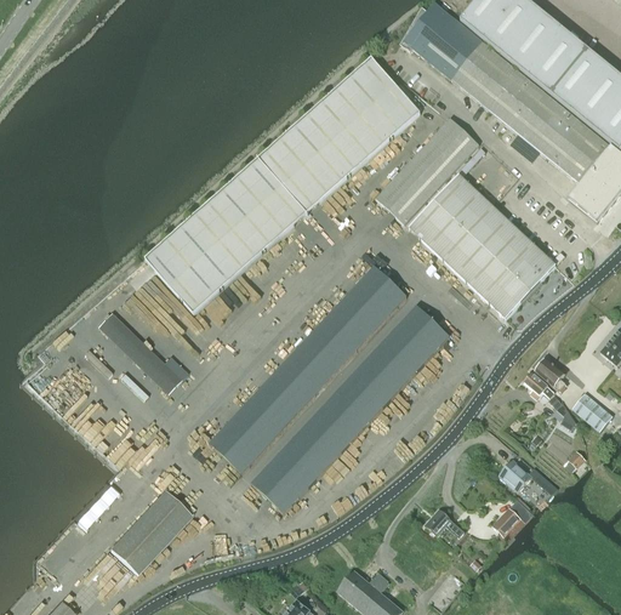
[(541,10),(529,0),(474,0),(460,18),(503,55),(541,10)]
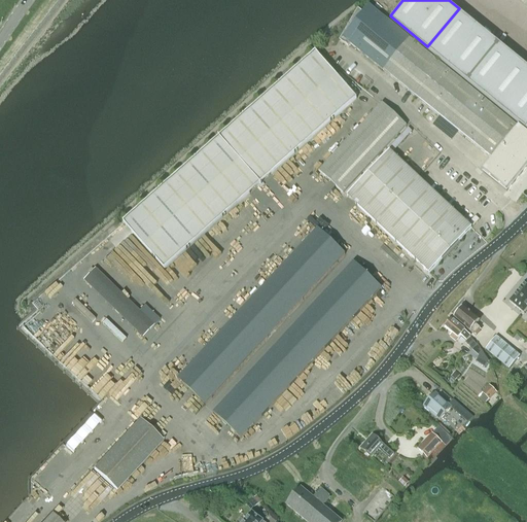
[(350,39),(362,49),(389,18),(369,1),(340,36),(348,41),(350,39)]
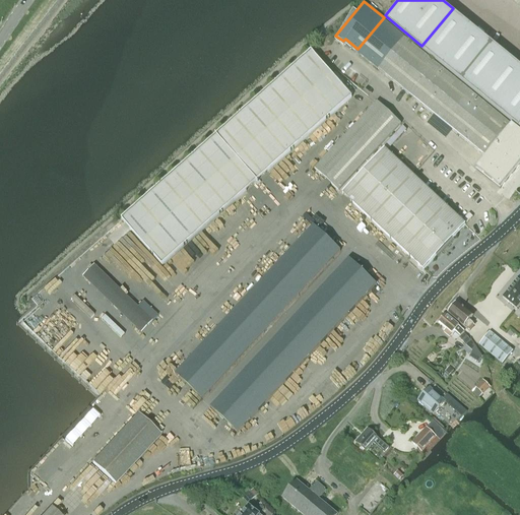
[(462,78),(493,40),(453,8),(421,46),(462,78)]
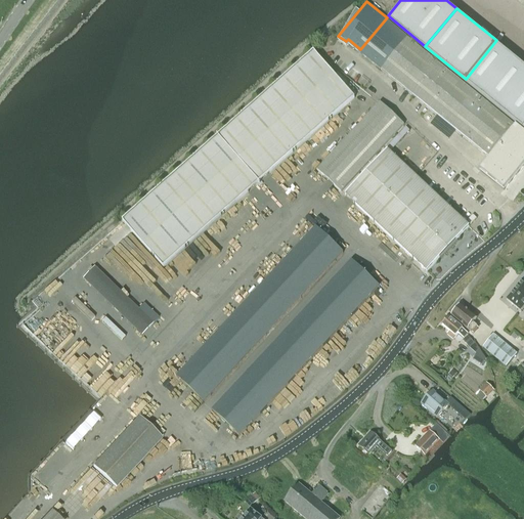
[(387,17),(360,49),(381,66),(406,33),(387,17)]
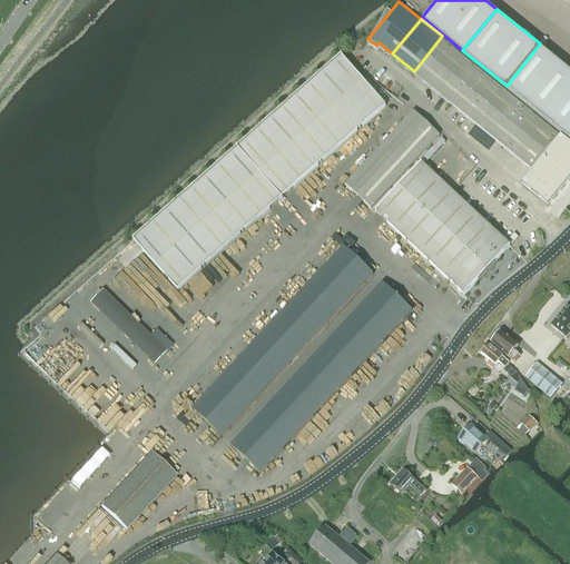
[(442,36),(414,71),(449,99),(457,89),(477,65),(442,36)]
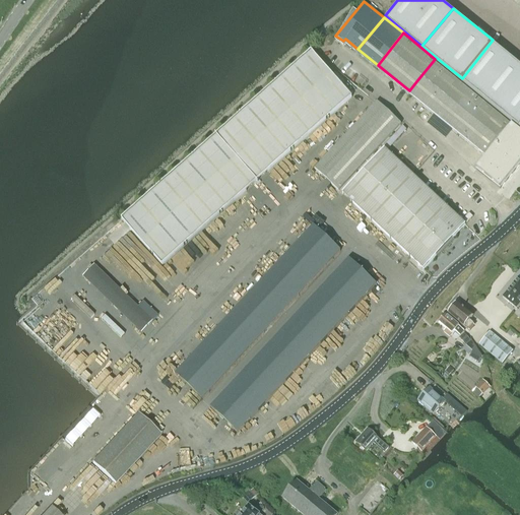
[(519,119),(519,62),(493,40),(462,78),(517,123),(519,119)]
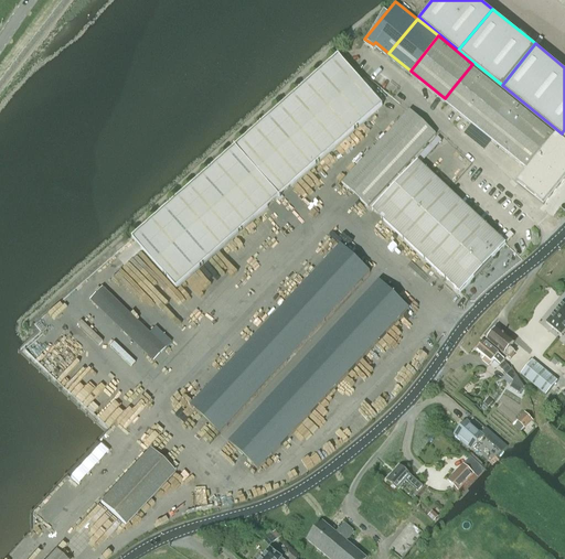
[(177,283),(382,100),(338,52),(132,234),(177,283)]
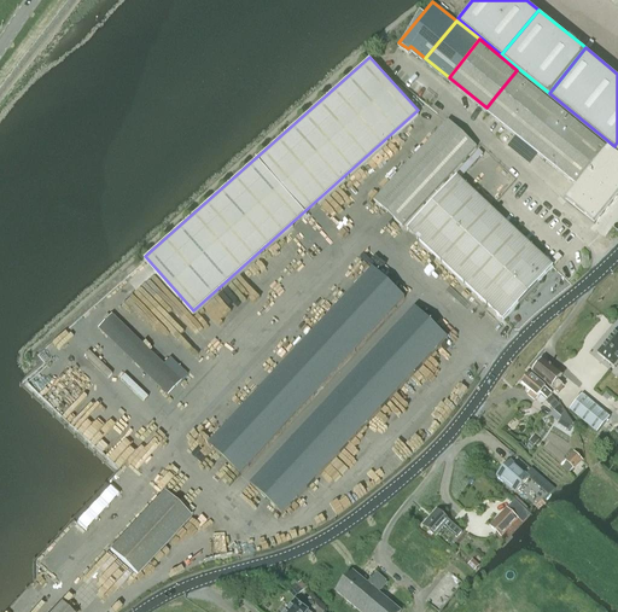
[(495,97),(487,108),(505,122),(535,85),(517,70),(495,97)]
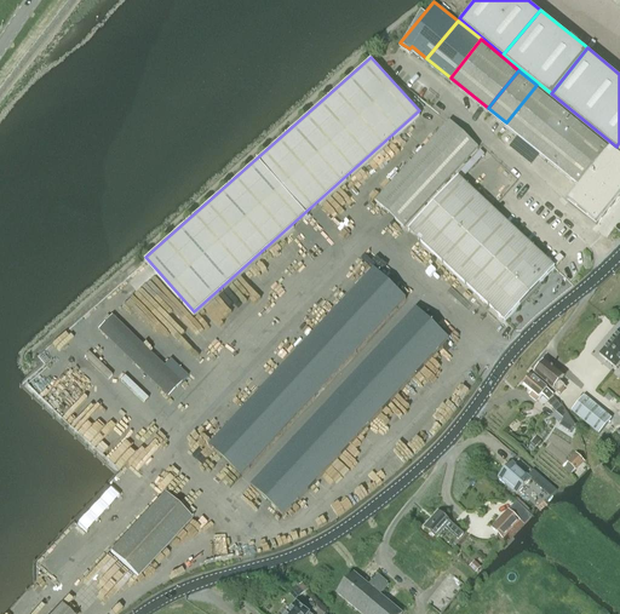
[(608,142),(537,85),(506,122),(578,181),(608,142)]
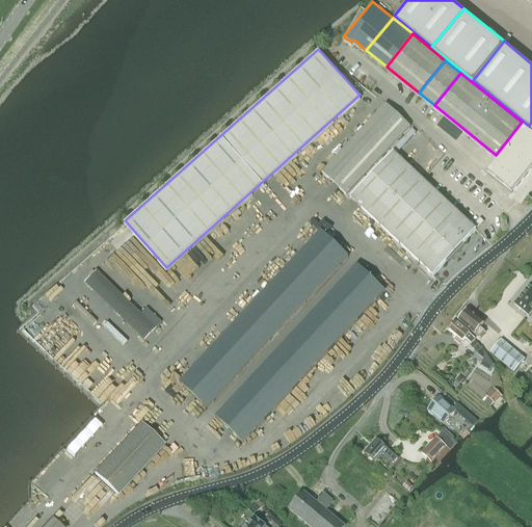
[(386,100),(322,168),(346,191),(409,123),(386,100)]
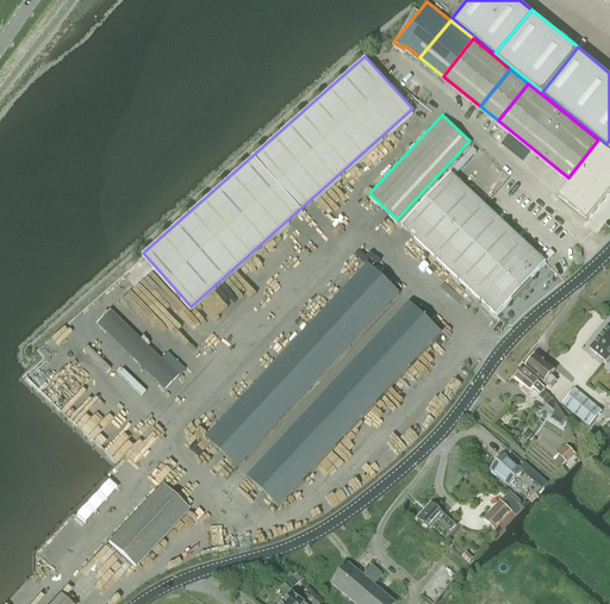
[(609,149),(599,141),(558,193),(586,216),(609,186),(609,149)]
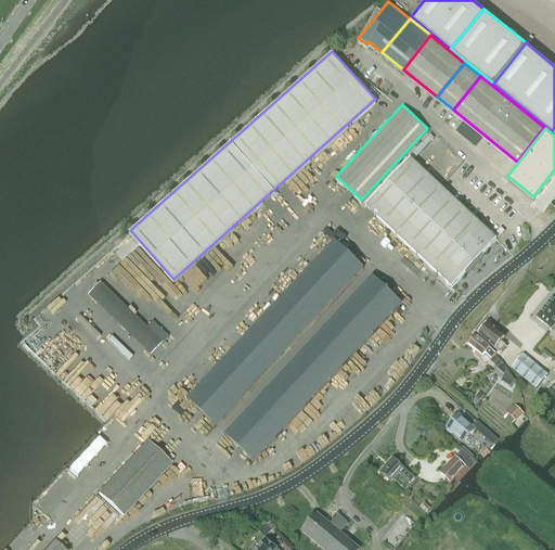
[(452,283),(497,235),(410,154),(365,202),(452,283)]
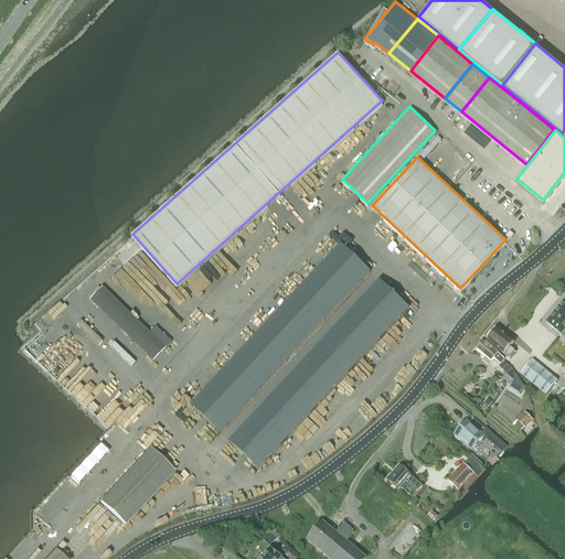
[(507,237),(513,230),(510,226),(503,234),(507,237)]
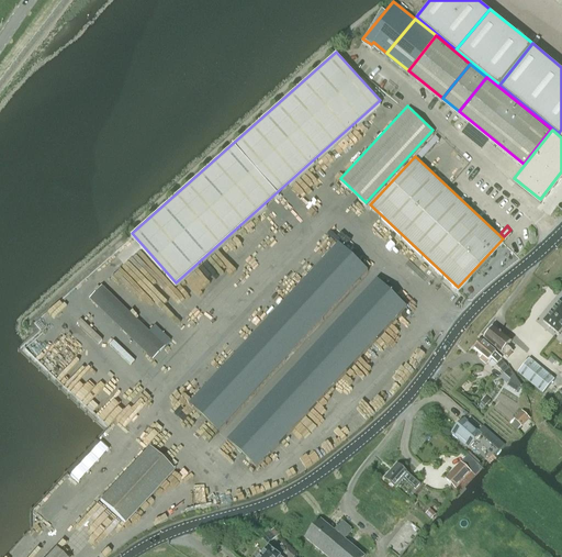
[(189,401),(218,427),(225,420),(368,267),(339,240),(189,401)]
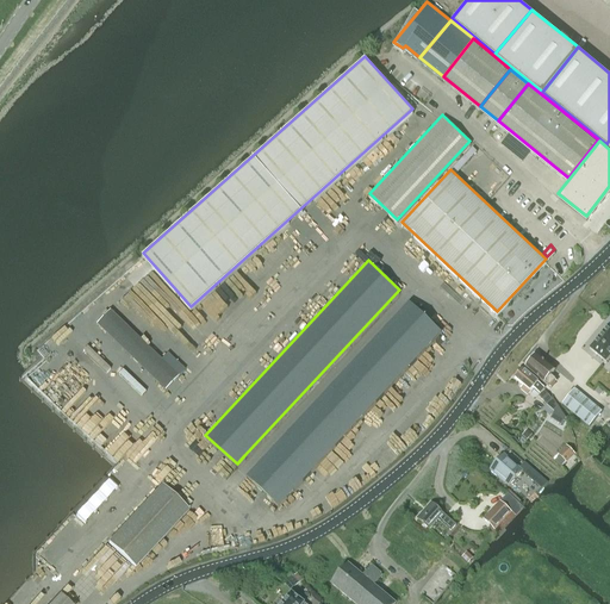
[(86,312),(163,387),(178,373),(100,298),(86,312)]
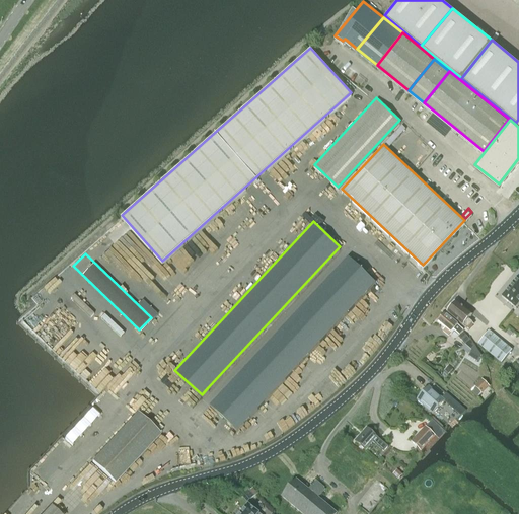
[(349,254),(210,402),(237,428),(375,280),(349,254)]
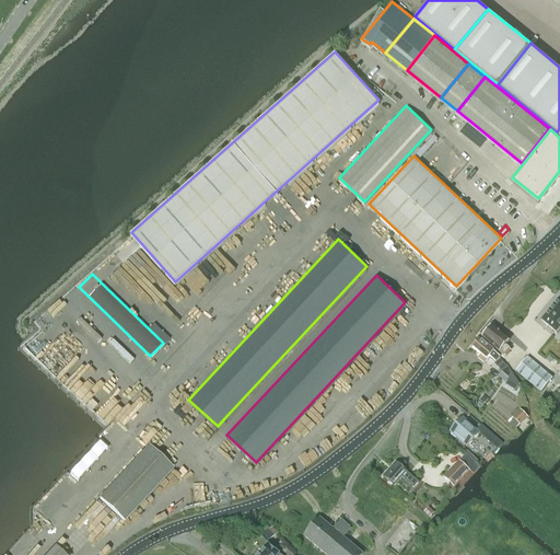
[(559,292),(541,315),(557,328),(559,323),(559,292)]
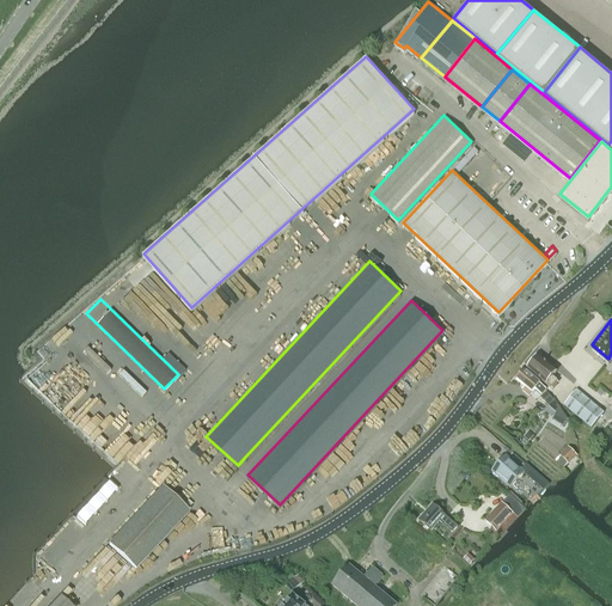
[(532,357),(527,363),(551,383),(557,377),(552,372),(556,367),(538,350),(537,352),(534,352),(532,356),(532,357)]
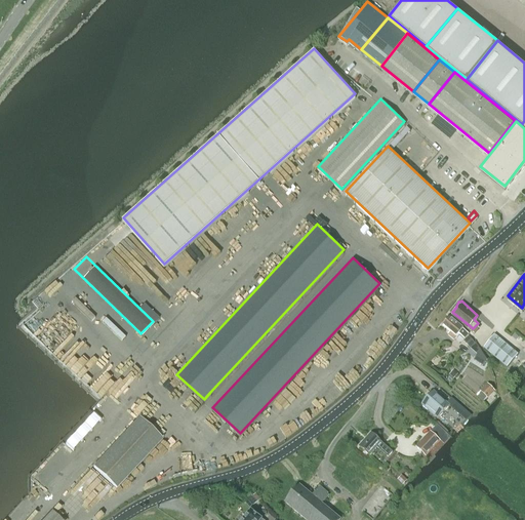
[(462,324),(449,312),(442,320),(450,327),(448,330),(453,335),(459,329),(465,333),(469,329),(462,324)]
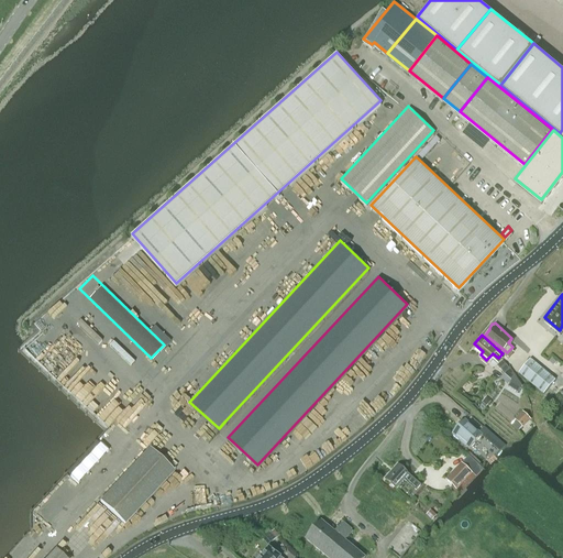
[(543,390),(555,376),(530,354),(518,368),(543,390)]
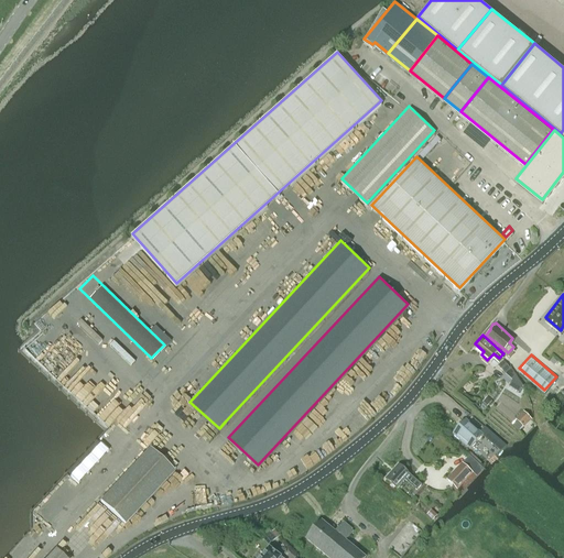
[(523,381),(516,370),(509,381),(519,387),(523,381)]
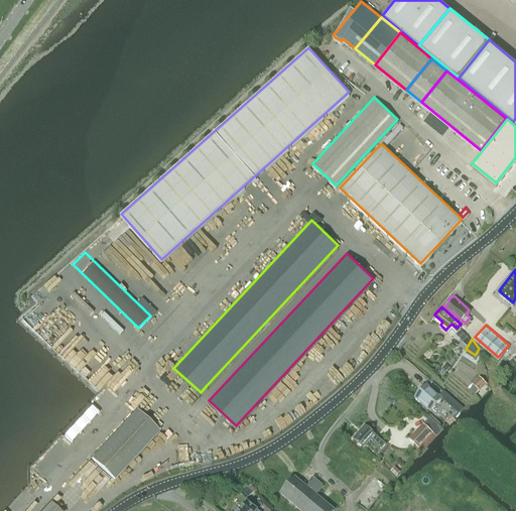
[(475,389),(479,385),(479,386),(485,379),(480,374),(469,384),(475,389)]
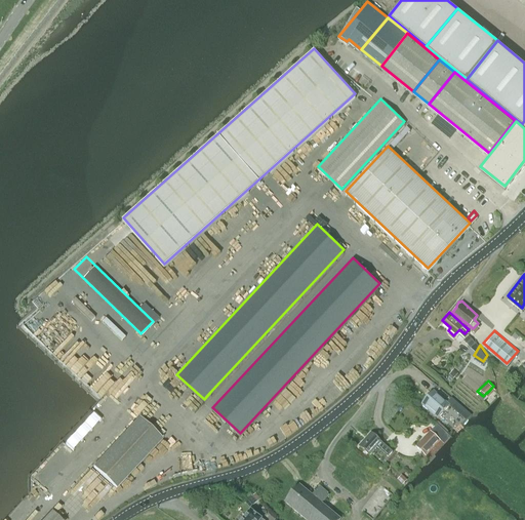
[(449,401),(433,387),(421,399),(438,413),(449,401)]
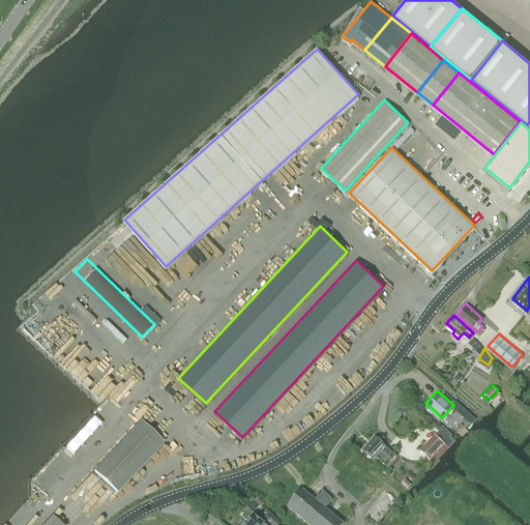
[(141,418),(94,468),(110,483),(117,490),(164,440),(141,418)]
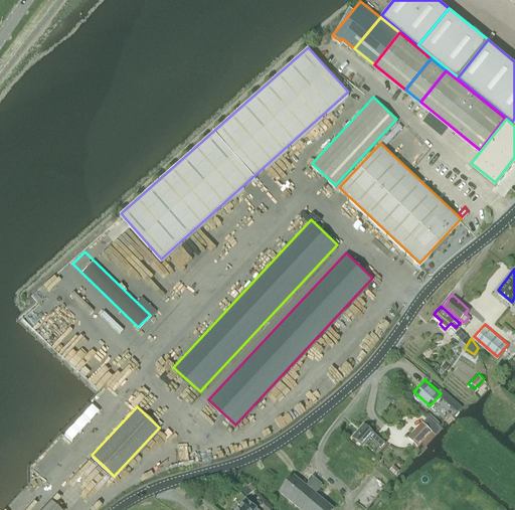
[(417,443),(432,429),(421,418),(407,434),(417,443)]
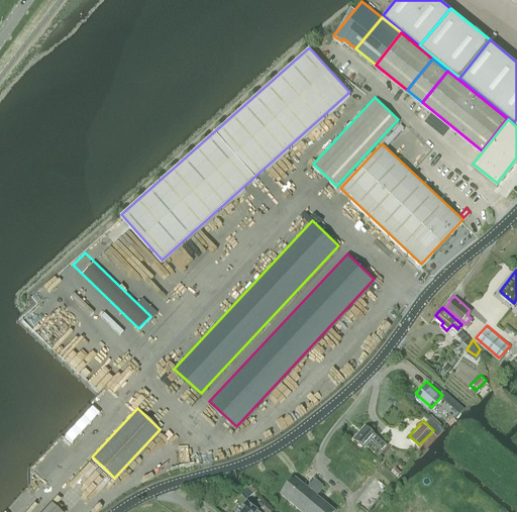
[(366,422),(353,435),(364,444),(371,436),(382,445),(387,440),(366,422)]
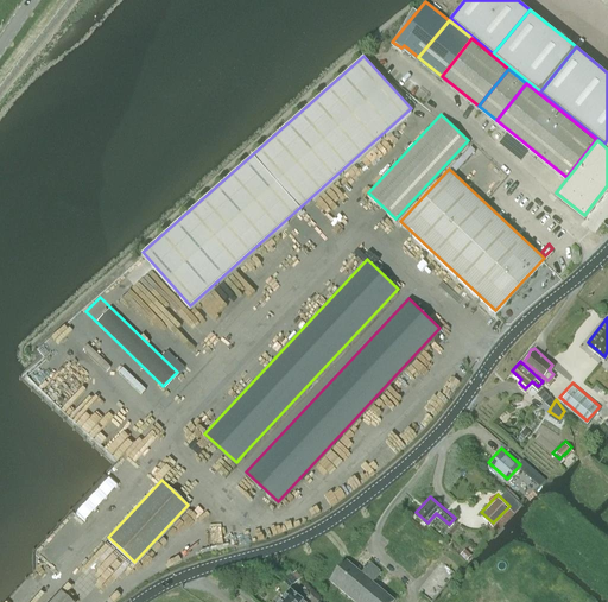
[(361,568),(347,556),(329,576),(359,601),(390,601),(396,596),(373,578),(381,569),(379,566),(380,565),(371,558),(361,568)]
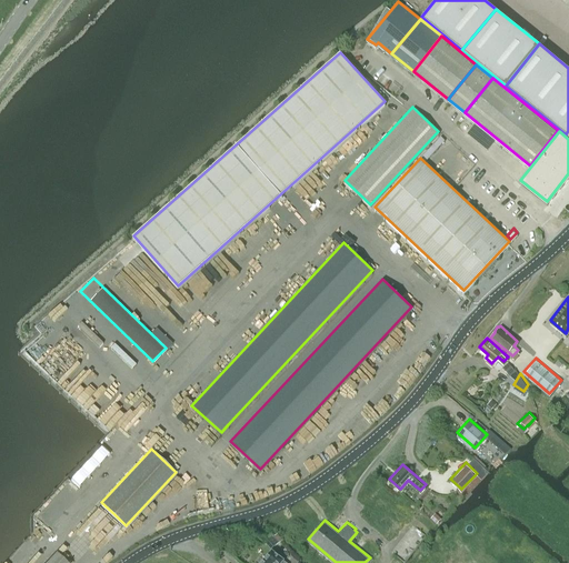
[(271,548),(258,562),(287,562),(289,561),(271,546),(271,548)]
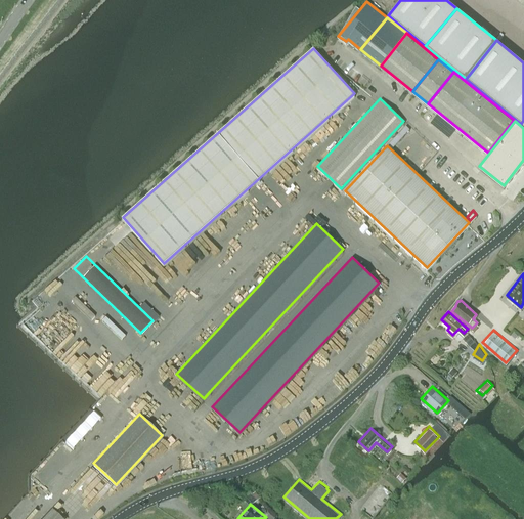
[(41,518),(62,518),(63,518),(51,508),(41,518)]
